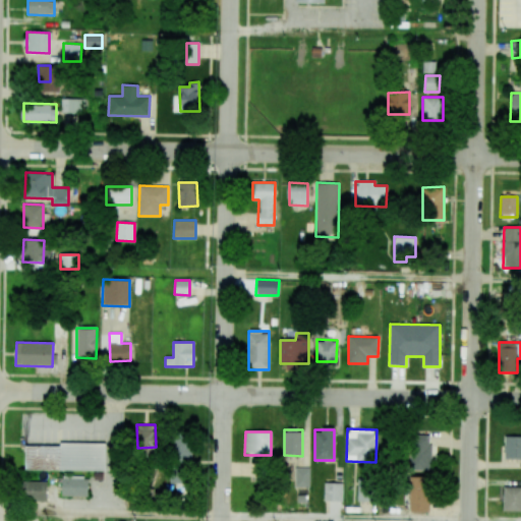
[(191,435),(172,433),(171,459),(191,459),(191,435)]
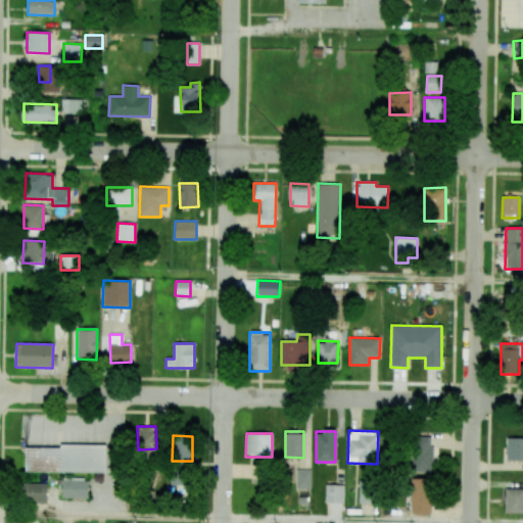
[(433,472),(432,437),(412,437),(413,472),(433,472)]
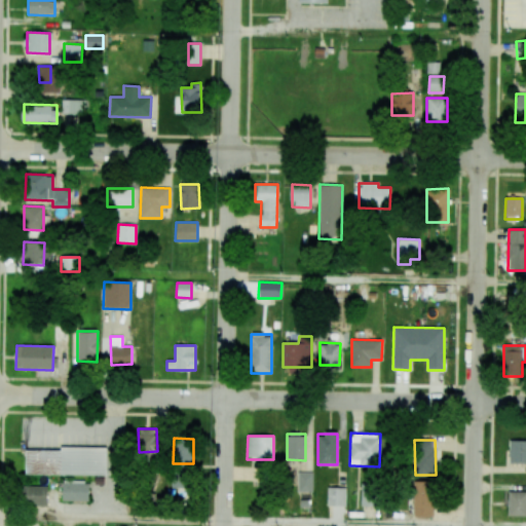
[(509,463),(525,463),(525,440),(510,440),(509,463)]
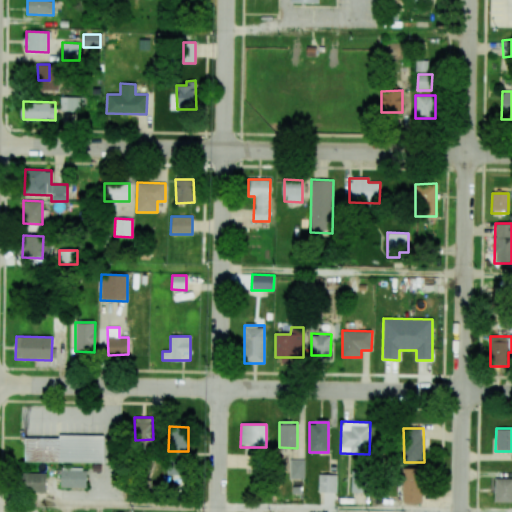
[(104,463),(104,437),(25,436),(24,461),(104,463)]
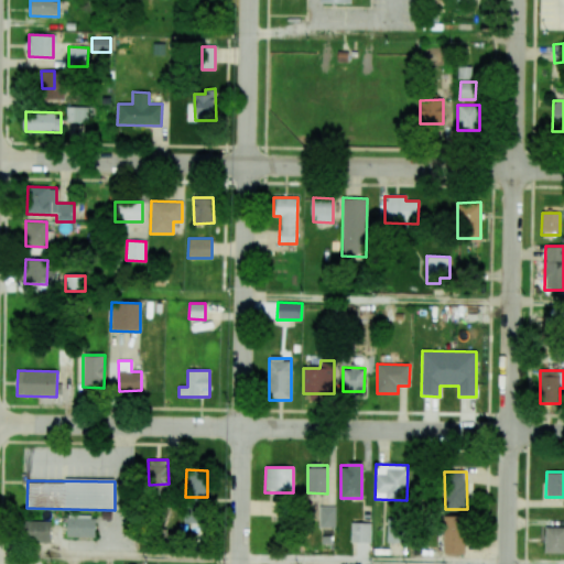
[(335,527),(335,507),(320,507),(320,527),(335,527)]
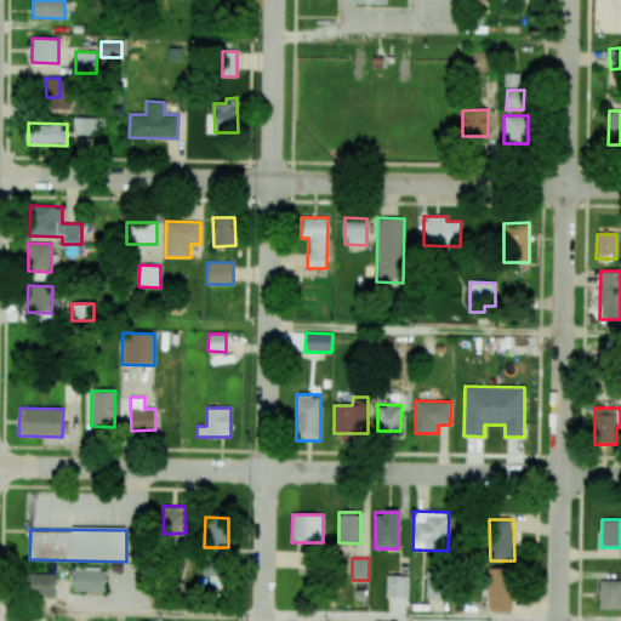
[(488,610),(513,610),(512,568),(488,568),(488,610)]
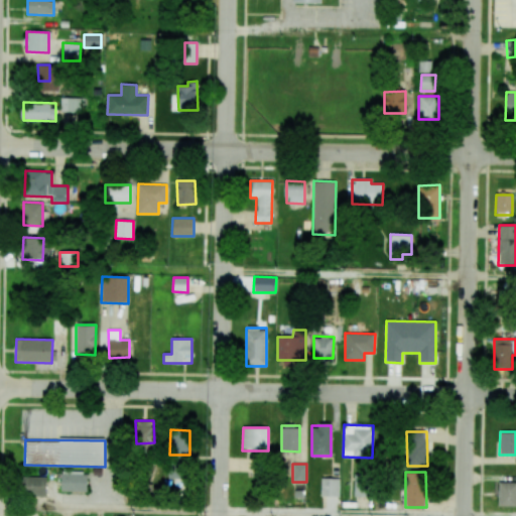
[(87,492),(87,474),(61,473),(60,491),(87,492)]
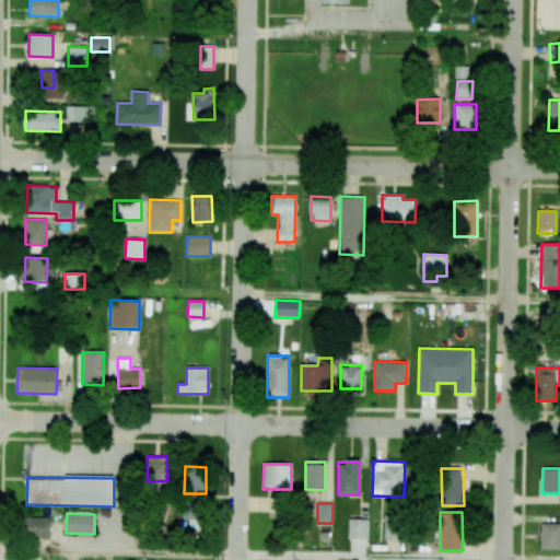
[(25,538),(50,538),(49,517),(24,517),(25,538)]
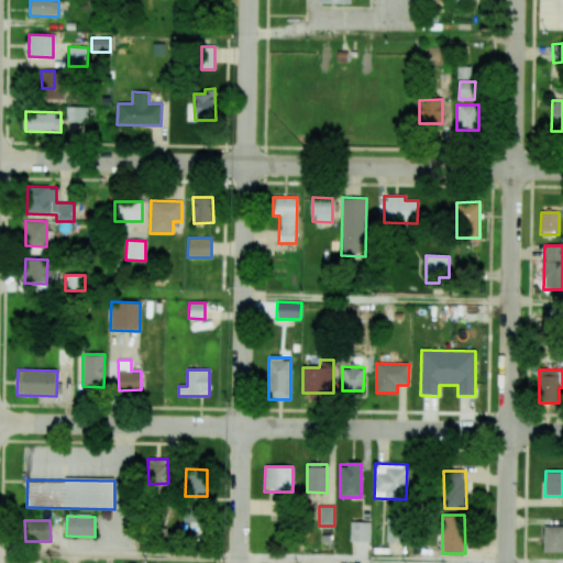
[(370,541),(370,522),(351,522),(350,541),(370,541)]
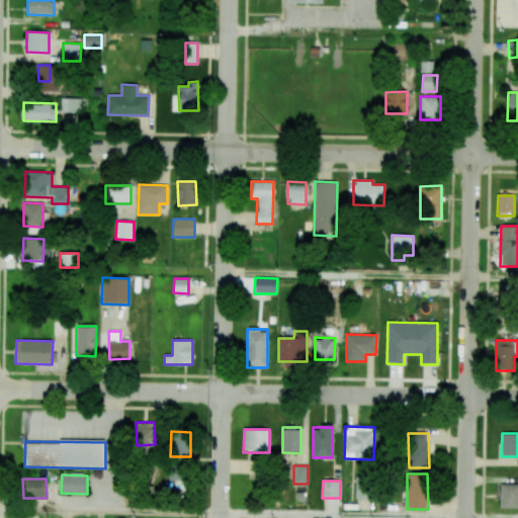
[(355,498),(368,499),(368,482),(356,482),(355,498)]
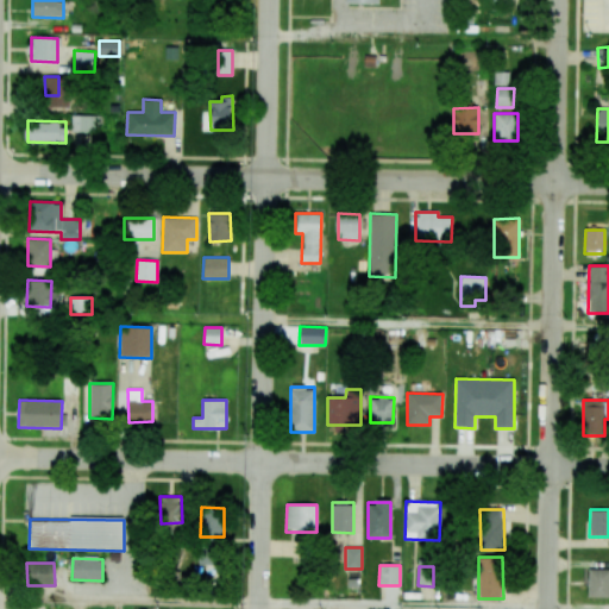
[(608,569),(589,569),(588,597),(608,597),(608,569)]
